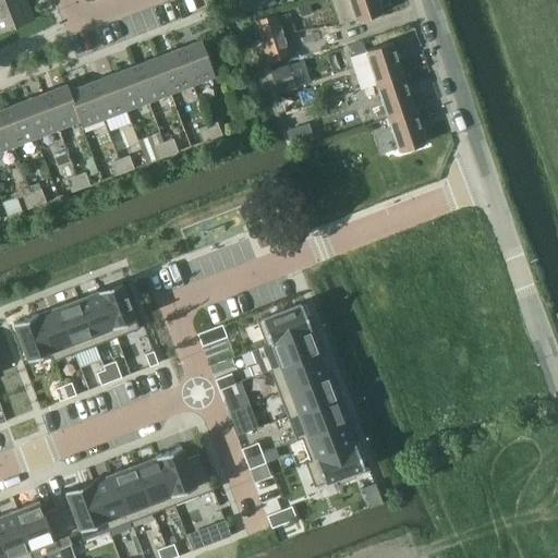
[(26,0),(17,0),(0,7),(0,32),(34,19),(26,0)]
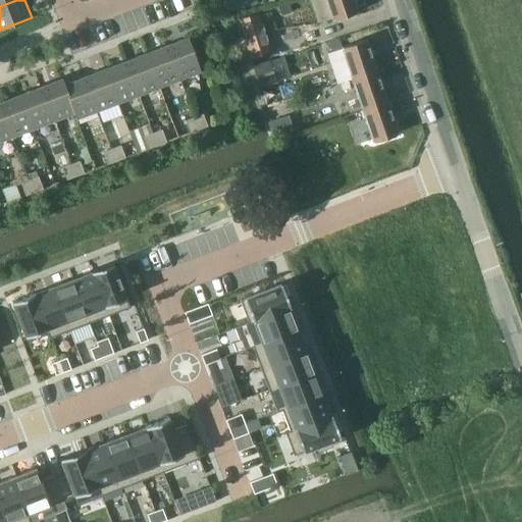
[(255,0),(226,0),(231,12),(257,3),(255,0)]
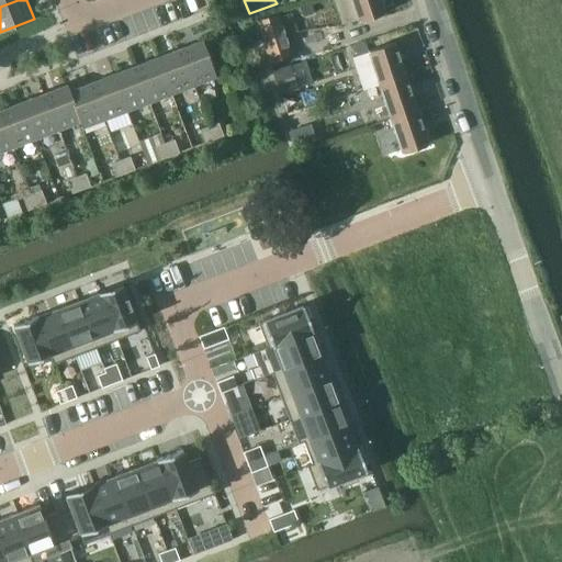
[(380,0),(351,0),(359,21),(384,12),(380,0)]
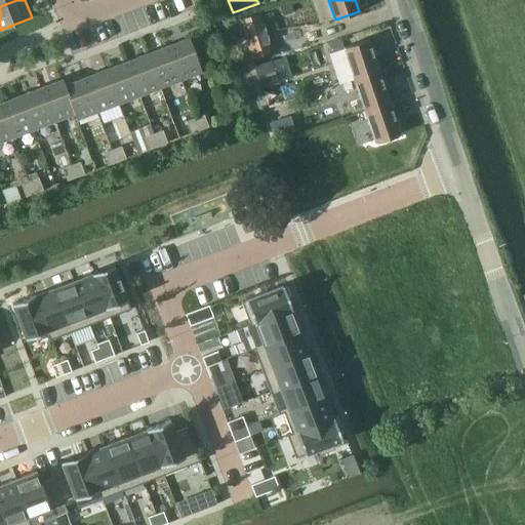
[(252,57),(274,51),(261,12),(240,18),(252,57)]
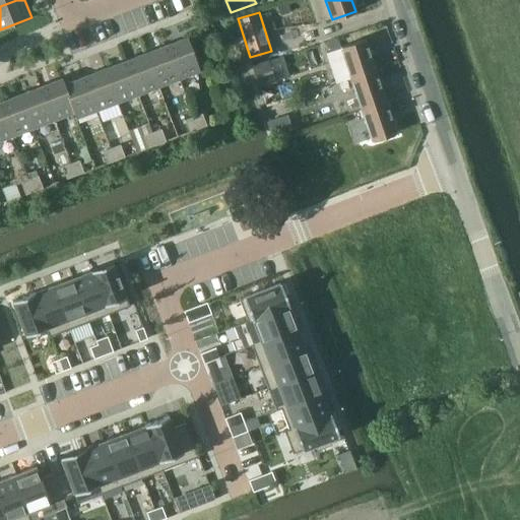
[(168,45),(181,78),(200,70),(188,37),(168,45)]
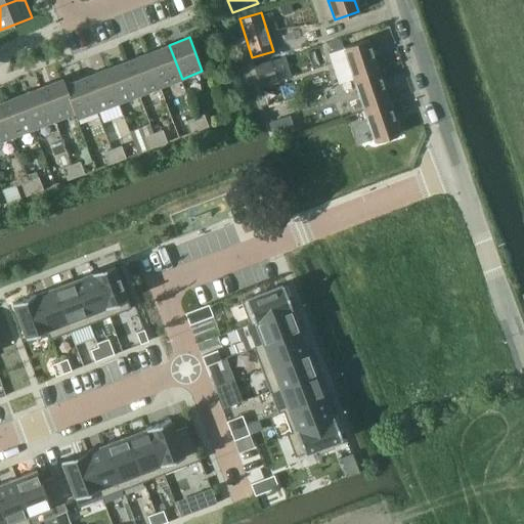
[(354,80),(379,72),(367,38),(343,46),(354,80)]
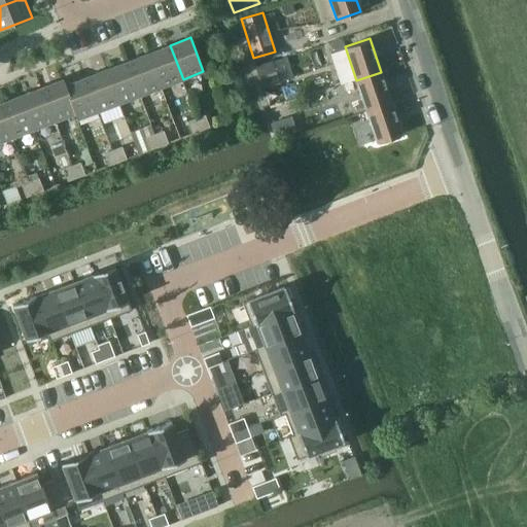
[(163,86),(183,79),(170,45),(149,53),(163,86)]
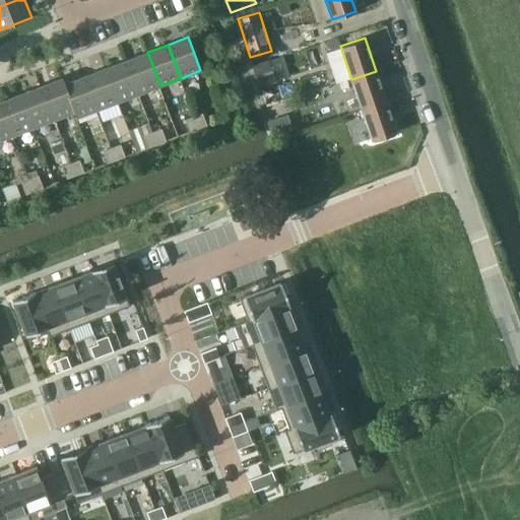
[(140,93),(160,85),(147,52),(127,60),(140,93)]
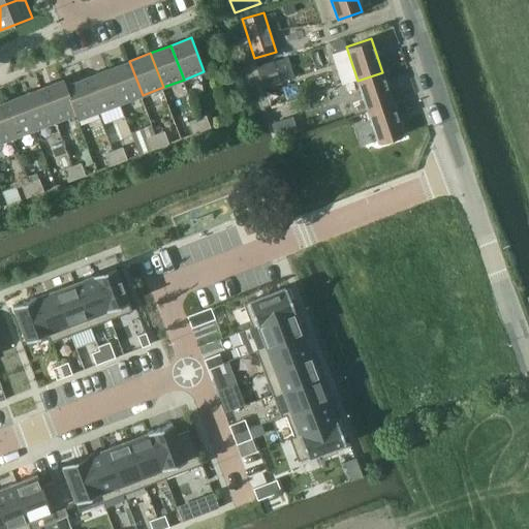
[(274,60),(256,65),(263,89),(281,84),(274,60)]
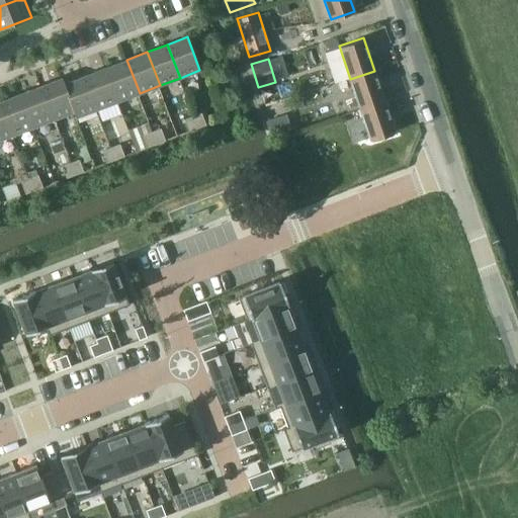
[(117,101),(140,93),(126,60),(104,68),(117,101)]
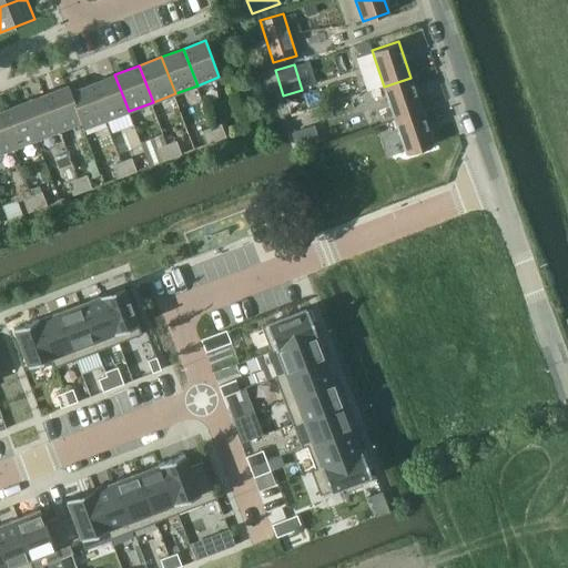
[(109,120),(129,111),(114,74),(94,82),(109,120)]
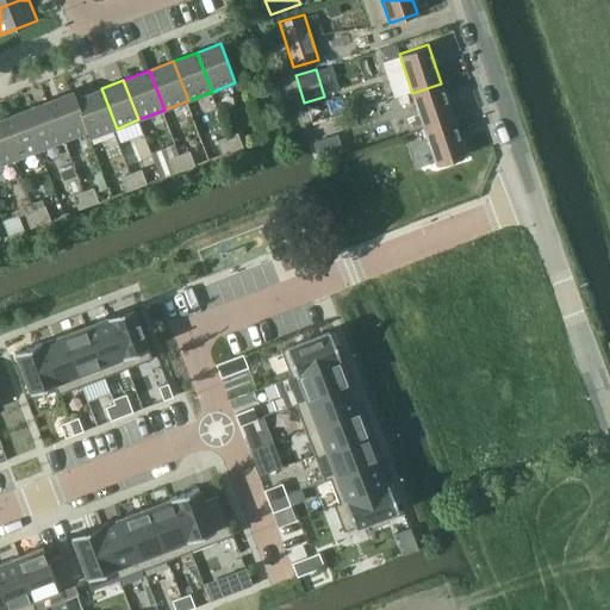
[(423,128),(453,118),(441,83),(412,93),(423,128)]
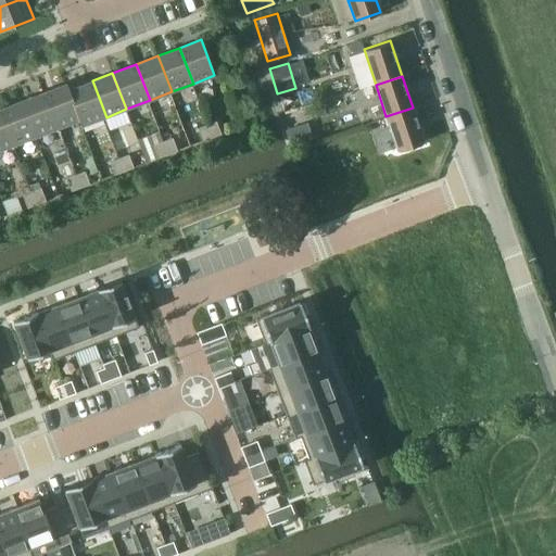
[(83,126),(106,117),(92,80),(70,89),(80,121),(83,126)]
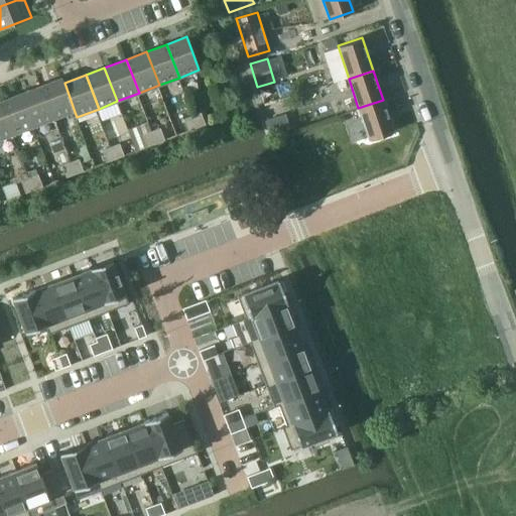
[(75,112),(65,83),(62,78),(41,86),(53,119),(75,112)]
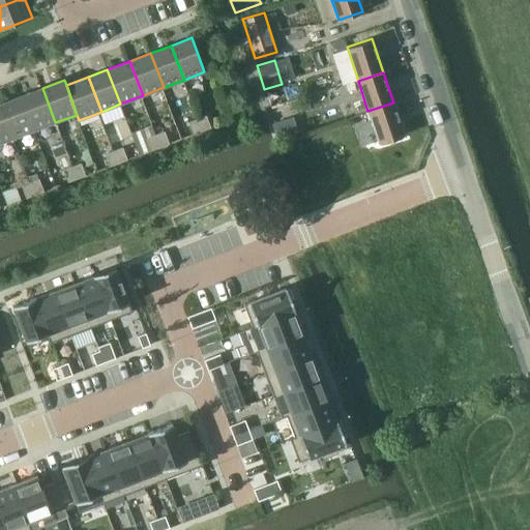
[(34,130),(55,122),(42,88),(22,95),(34,130)]
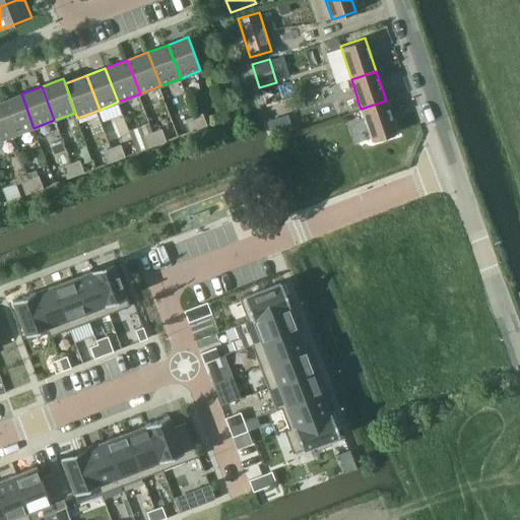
[(0,103),(12,136),(34,128),(21,93),(0,102),(0,103)]
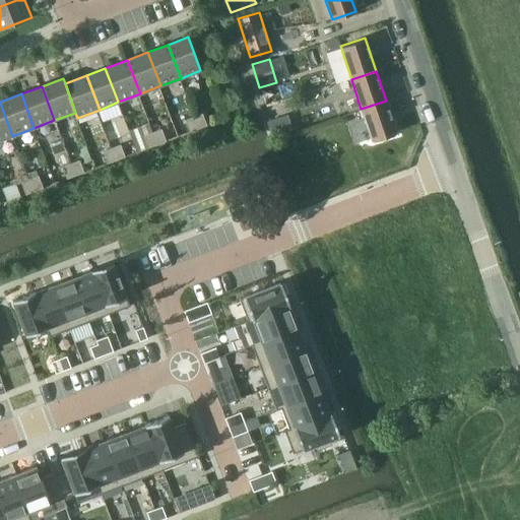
[(386,101),(361,109),(372,141),(396,133),(386,101)]
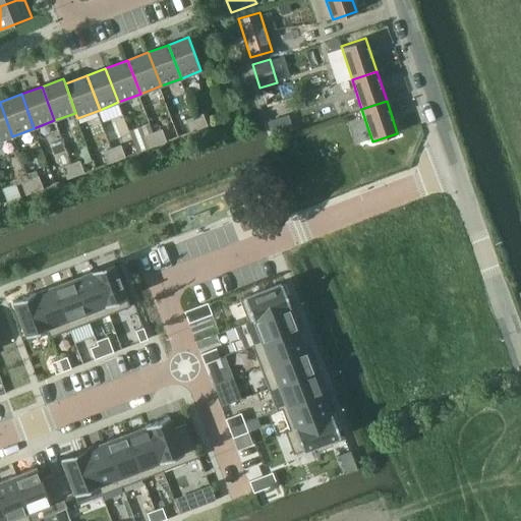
[(0,140),(12,136),(0,103),(0,140)]
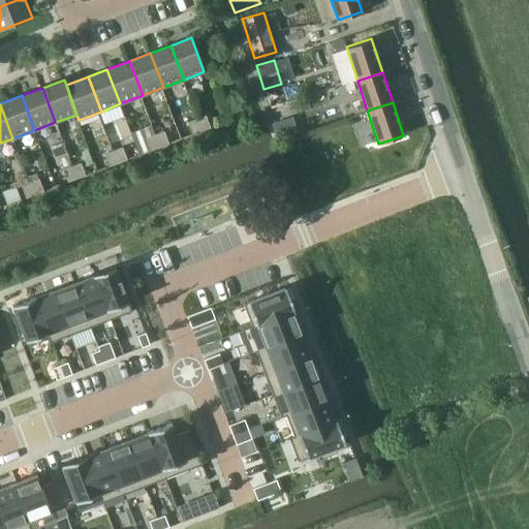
[(197,118),(203,130),(211,127),(207,115),(197,118)]
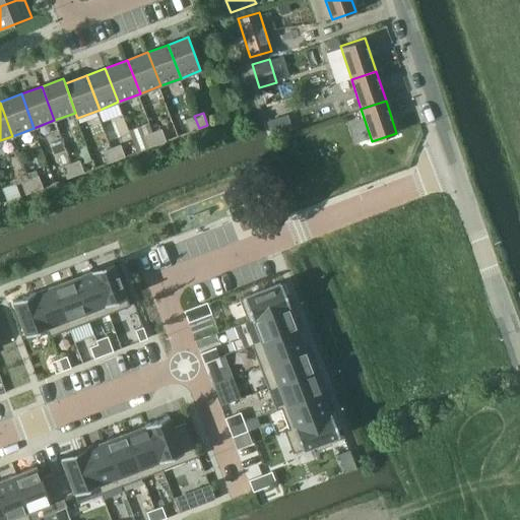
[(190,131),(199,128),(194,116),(186,119),(190,131)]
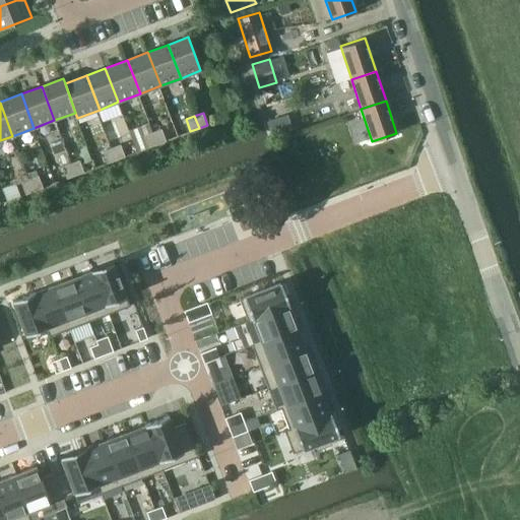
[(286,116),(267,122),(271,135),(291,129),(286,116)]
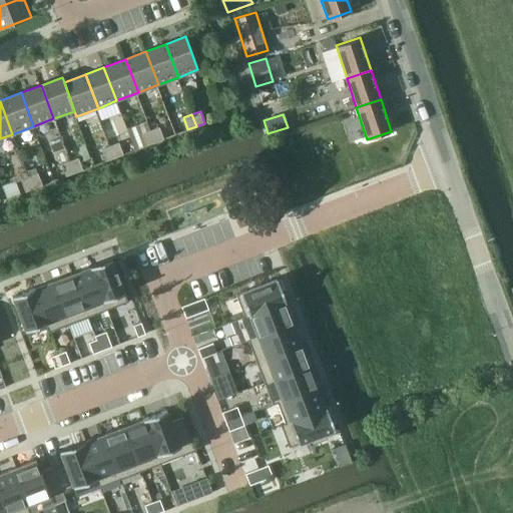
[(150,130),(155,142),(164,139),(160,126),(150,130)]
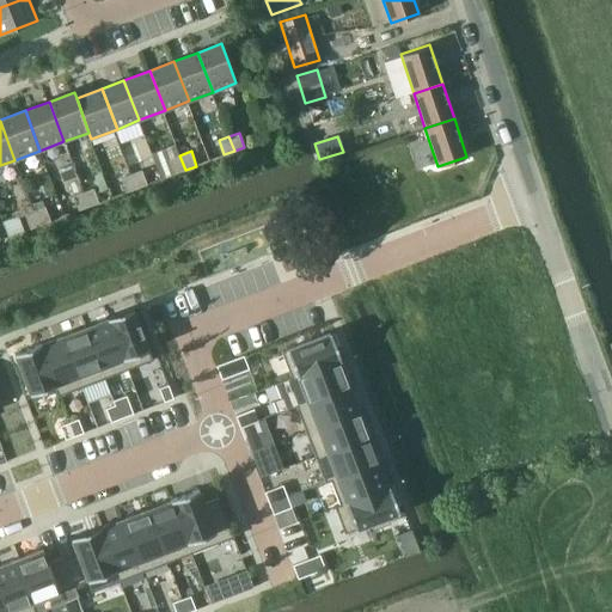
[(175,173),(185,170),(179,155),(170,159),(175,173)]
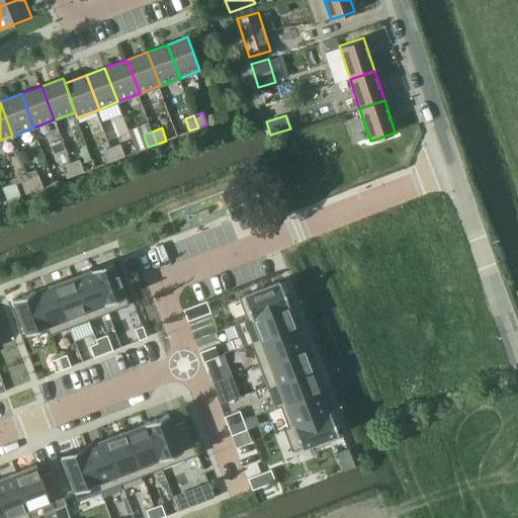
[(110,147),(115,160),(125,157),(120,144),(110,147)]
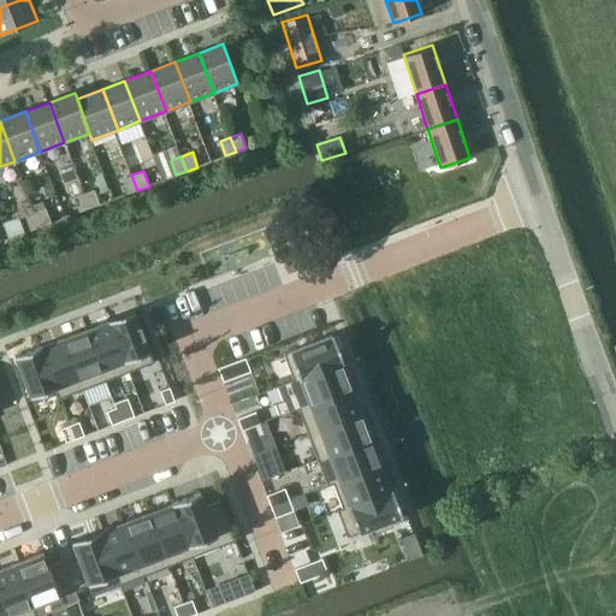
[(128,194),(137,190),(131,175),(122,178),(128,194)]
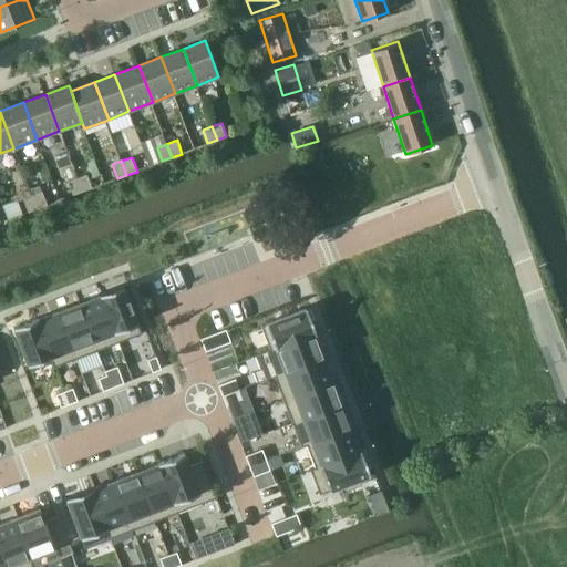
[(73,166),(63,169),(72,195),(82,192),(76,177),(73,166)]
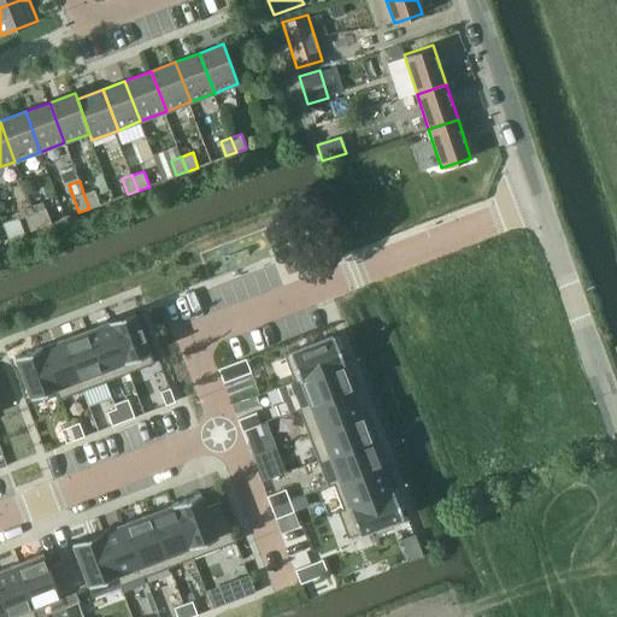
[(83,193),(89,209),(100,204),(95,189),(83,193)]
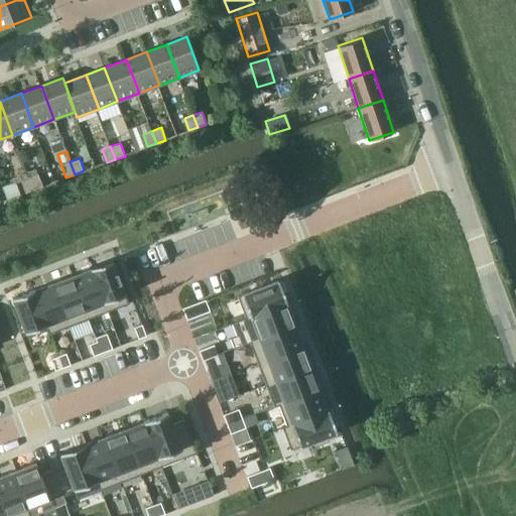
[(29,177),(33,190),(43,186),(39,174),(29,177)]
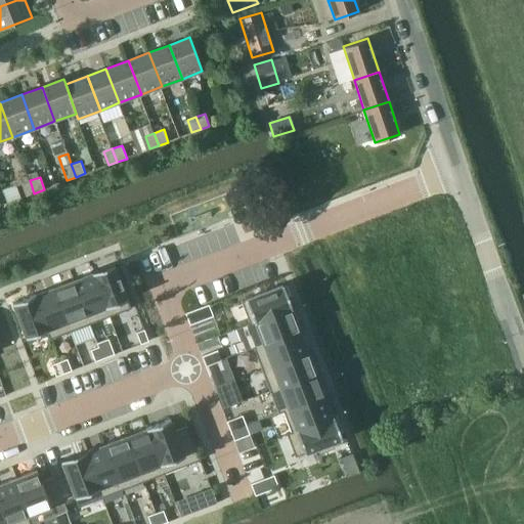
[(27,195),(34,193),(30,180),(22,183),(27,195)]
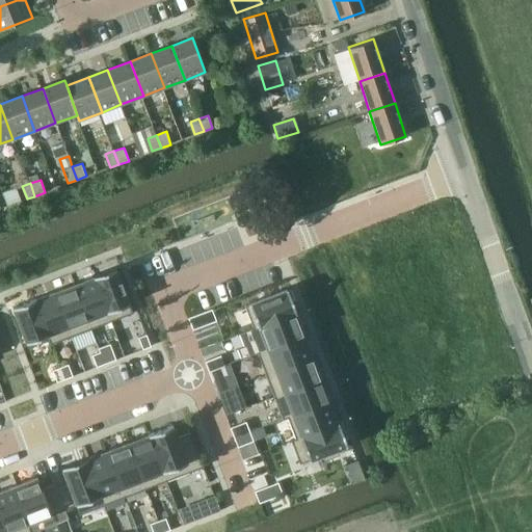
[(115,268),(94,276),(110,321),(133,313),(115,268)]
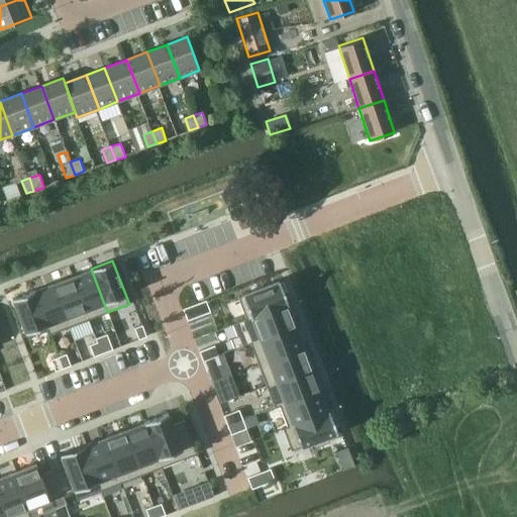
[(90,269),(72,276),(88,319),(107,312),(91,269),(90,269)]
